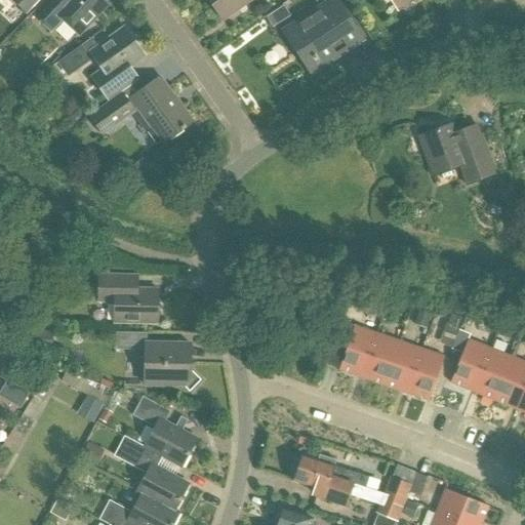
[(35,5),(34,4),(37,0),(10,0),(26,14),(35,5)]
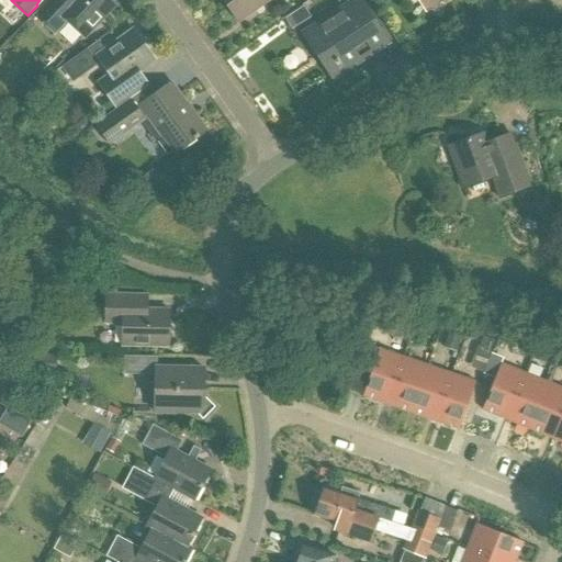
[(81,37),(114,2),(111,0),(70,0),(64,7),(57,0),(47,0),(33,15),(55,36),(67,23),(81,37)]
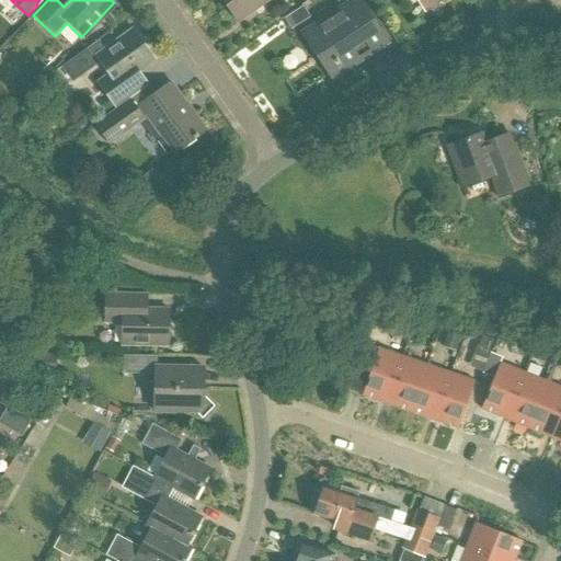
[(220,0),(236,20),(263,0),(220,0)]
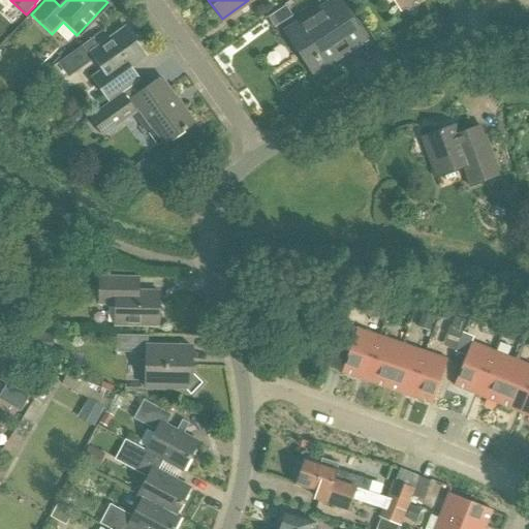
[(314,71),(363,40),(336,0),(288,31),(314,71)]
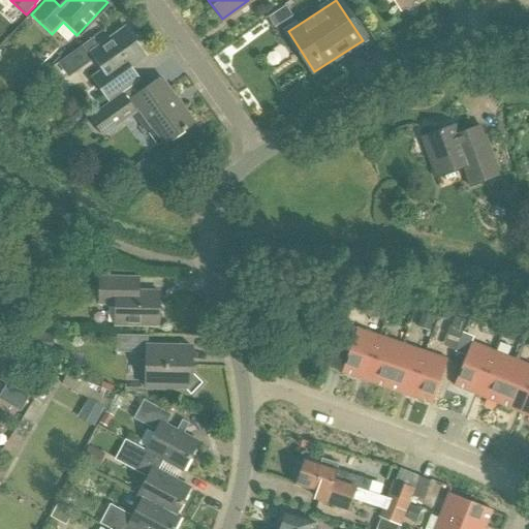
[(394,0),(401,10),(404,8),(411,9),(412,2),(415,0),(394,0)]
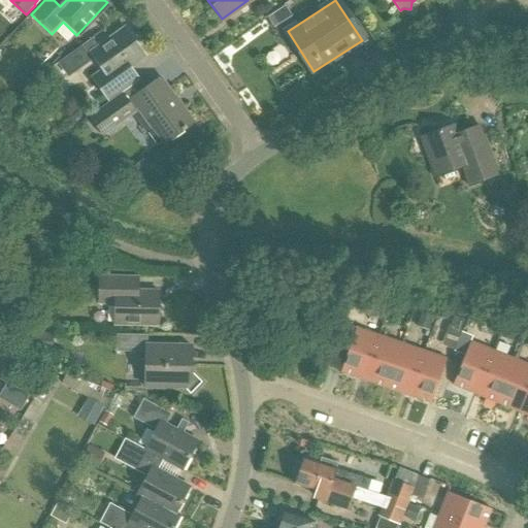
[(106,101),(123,89),(139,77),(130,66),(143,56),(124,29),(91,53),(102,68),(90,77),(106,101)]
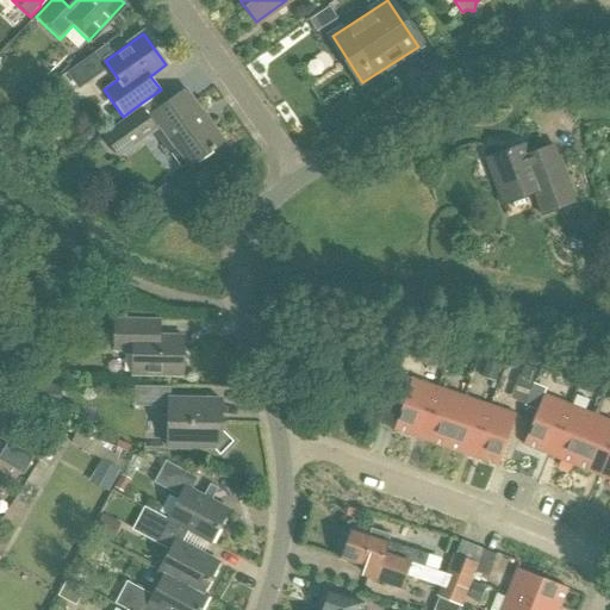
[(95,53),(67,73),(79,89),(107,69),(103,62),(105,61),(114,54),(107,44),(95,53)]
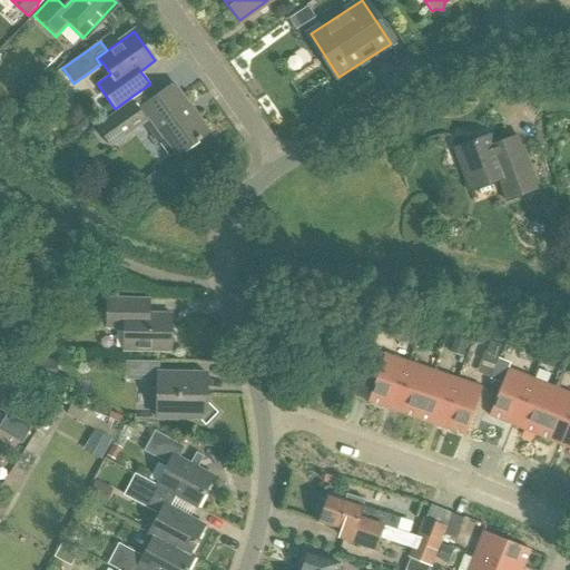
[(173,85),(141,107),(133,96),(115,109),(116,110),(96,126),(111,148),(150,119),(164,138),(165,138),(175,153),(196,138),(199,140),(209,134),(195,114),(194,115),(173,85)]
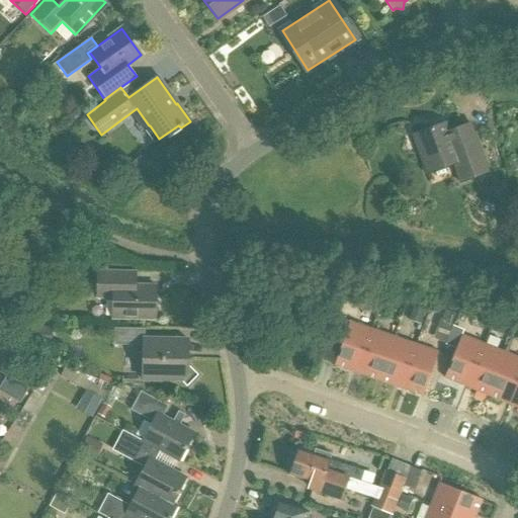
[(490,173),(470,121),(450,130),(447,121),(412,135),(426,174),(451,165),(458,184),(490,173)]
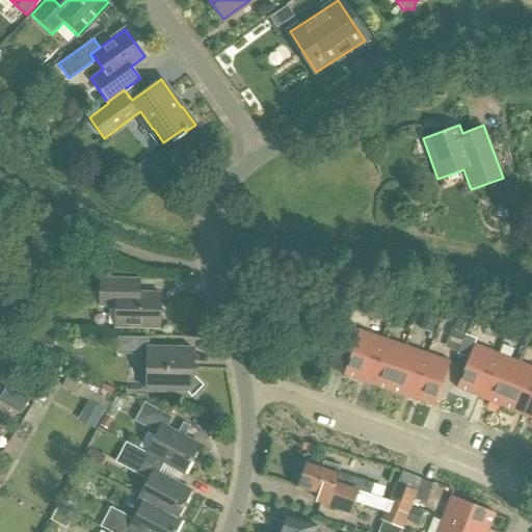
[(160,327),(160,294),(139,294),(139,278),(99,277),(98,308),(114,308),(114,326),(160,327)]
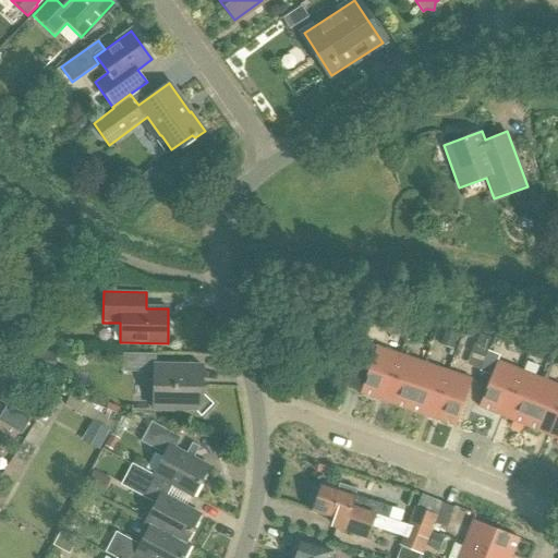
[(453,350),(459,331),(446,327),(439,346),(453,350)]
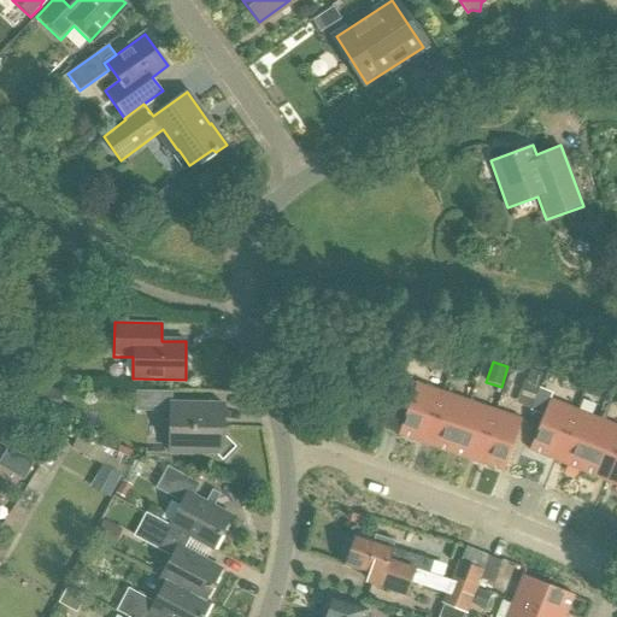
[(399,377),(388,410),(405,416),(398,435),(424,444),(442,392),(436,391),(416,383),(399,377)]
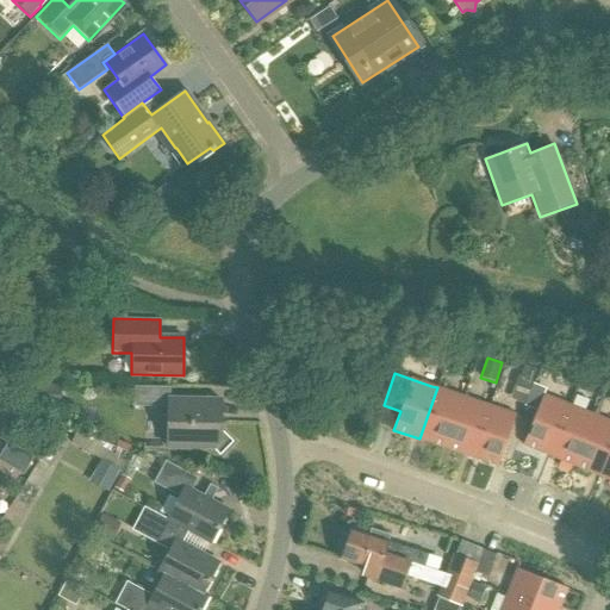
[(32,381),(31,400),(62,403),(64,384),(32,381)]
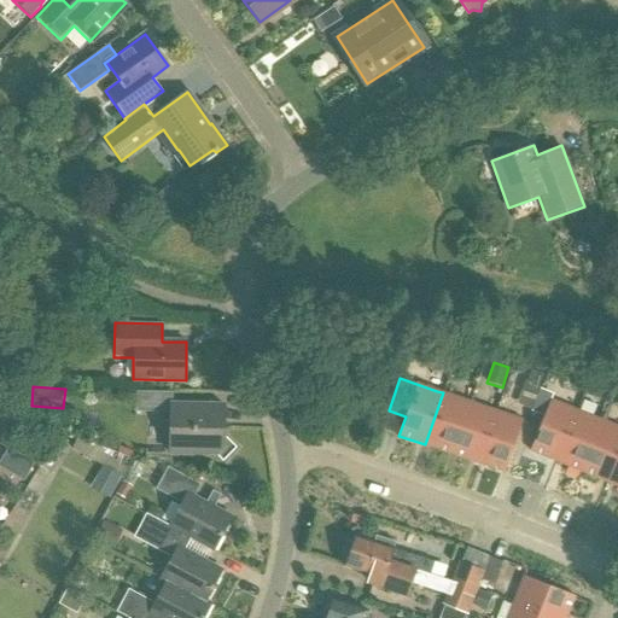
[(557,461),(577,410),(551,400),(553,394),(540,389),(530,412),(543,417),(530,452),(557,461)]
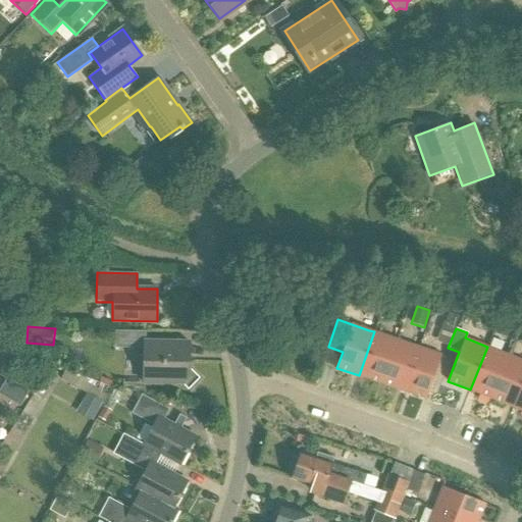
[(115,347),(131,347),(131,330),(115,330),(115,347)]
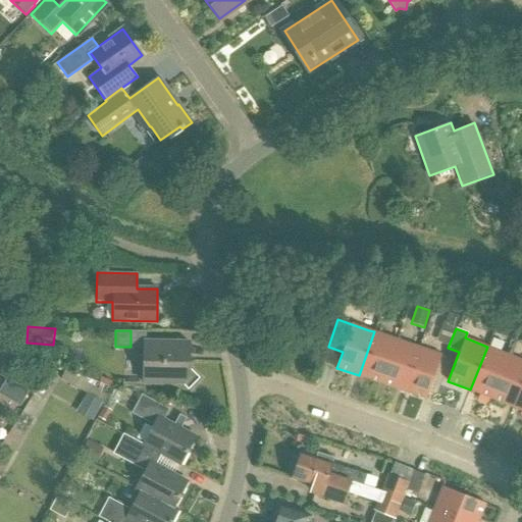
[(397,340),(374,331),(359,375),(381,382),(397,340)]
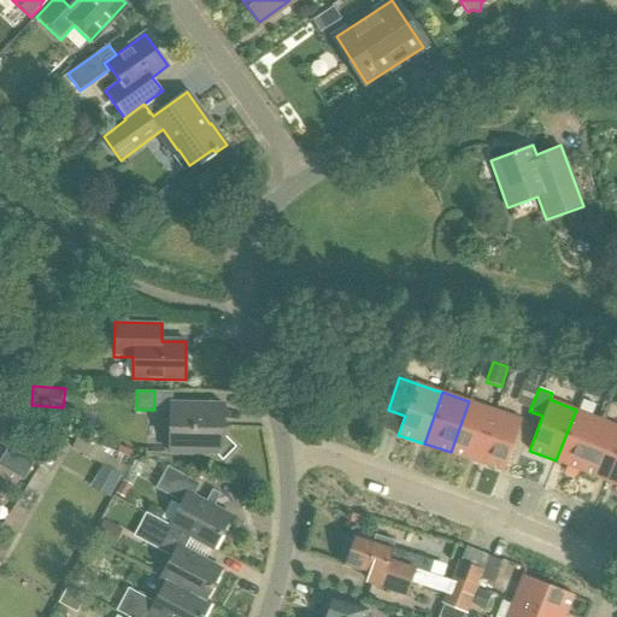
[(469,401),(451,452),(475,462),(493,410),(469,401)]
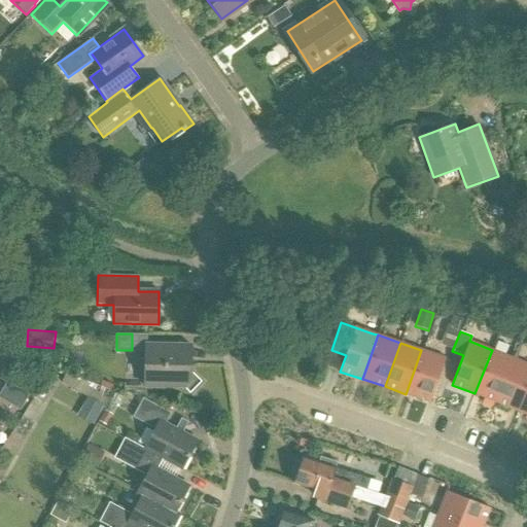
[(189,393),(202,382),(189,371),(190,345),(146,344),(145,386),(183,387),(189,393)]
